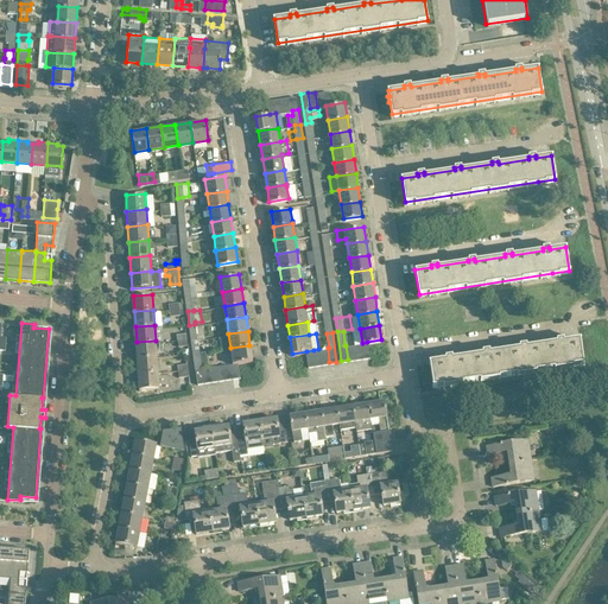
[(434,386),(583,363),(580,338),(564,341),(563,338),(557,339),(557,342),(526,347),(526,344),(519,345),(520,348),(489,353),(489,350),(482,351),(482,354),(453,358),(453,356),(445,356),(445,358),(430,361),(434,386)]
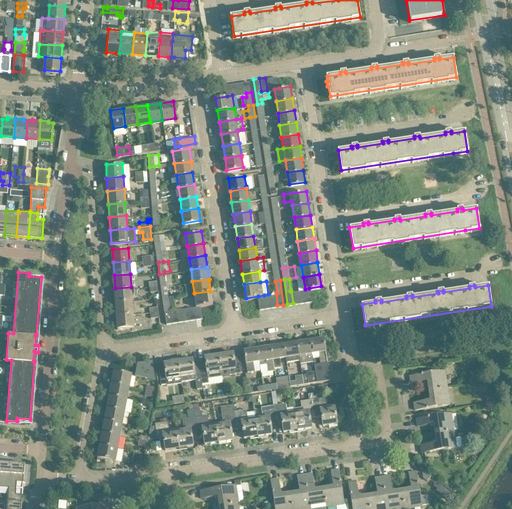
[(116,301),(132,300),(131,287),(115,288),(116,301)]
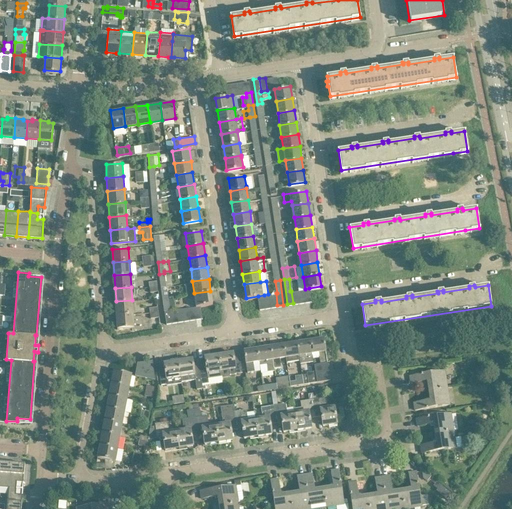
[(212,303),(210,291),(194,293),(196,305),(200,304),(200,305),(212,303)]
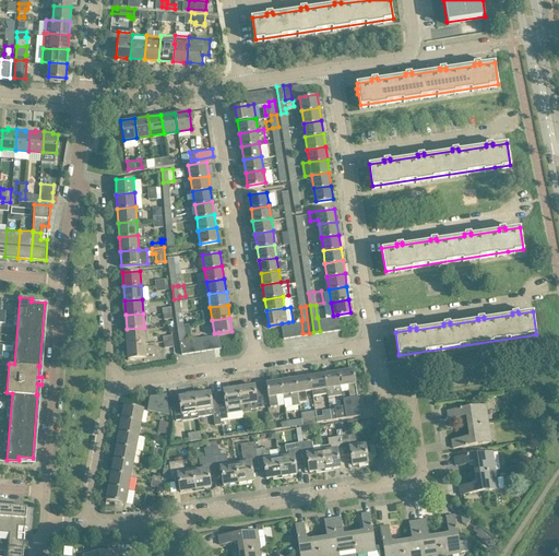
[(128,343),(145,342),(144,328),(127,329),(128,343)]
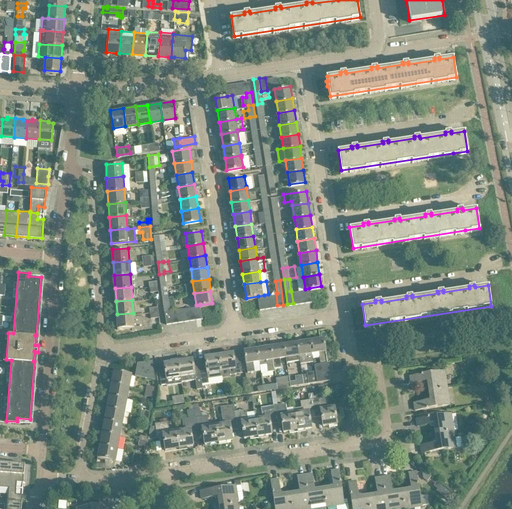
[(133,313),(117,314),(118,327),(134,326),(133,313)]
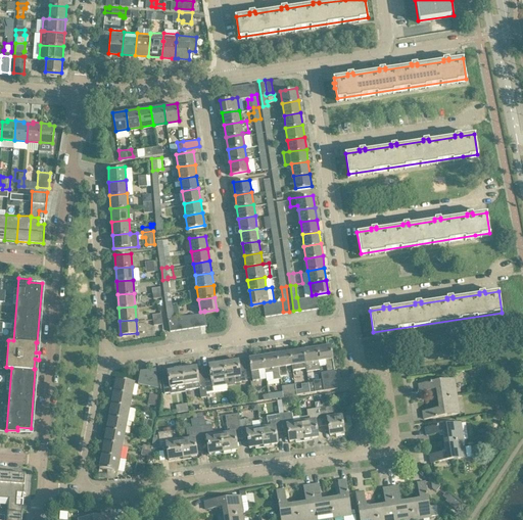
[(330,343),(318,345),(320,360),(326,359),(328,370),(322,371),(323,378),(324,388),(326,388),(336,386),(330,343)]
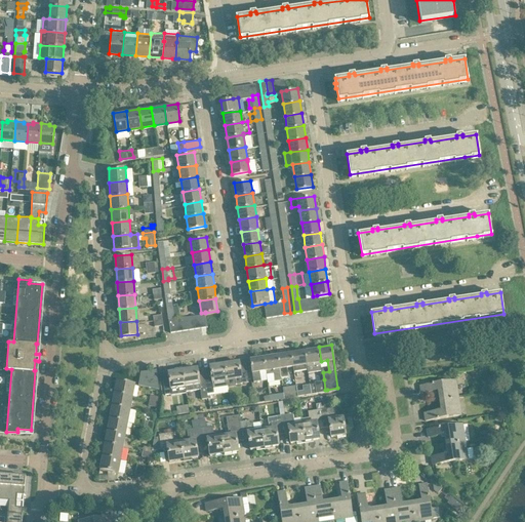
[(317,348),(306,349),(309,371),(321,369),(322,369),(321,361),(319,347),(317,348)]
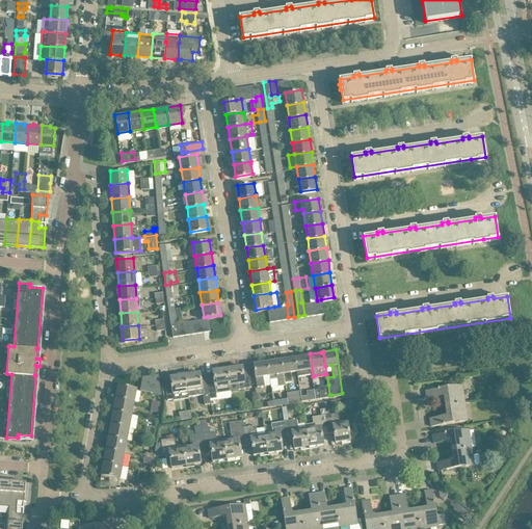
[(310,353),(295,355),(298,374),(311,372),(311,376),(313,376),(310,353)]
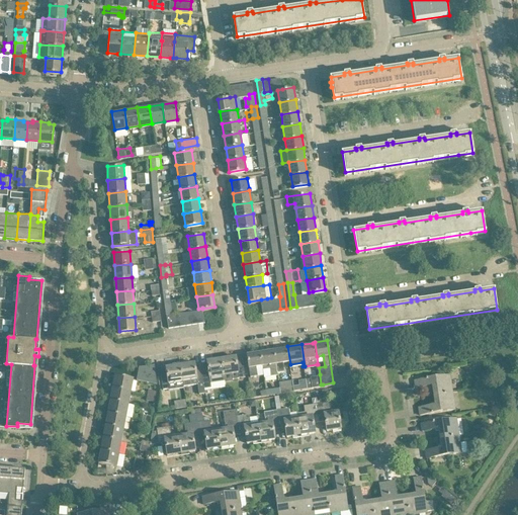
[(287,346),(274,348),(277,370),(283,369),(282,361),(289,360),(290,364),(287,346)]
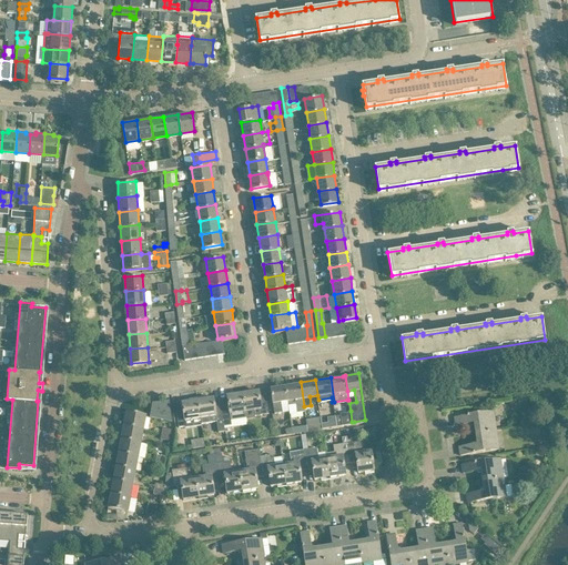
[(301,382),(285,385),(290,409),(291,412),(304,410),(304,406),(301,382)]
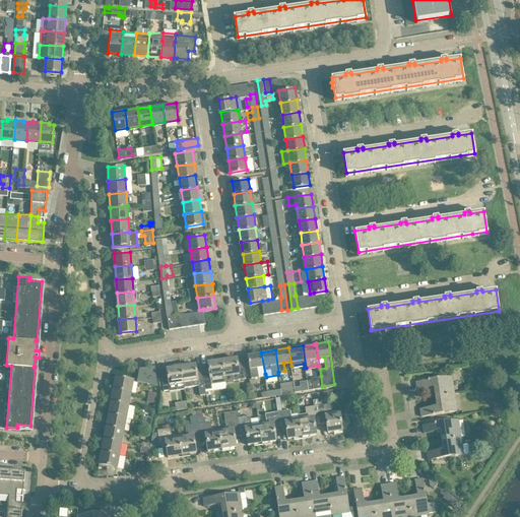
[(261,352),(247,354),(248,365),(249,368),(250,376),(265,374),(261,352)]
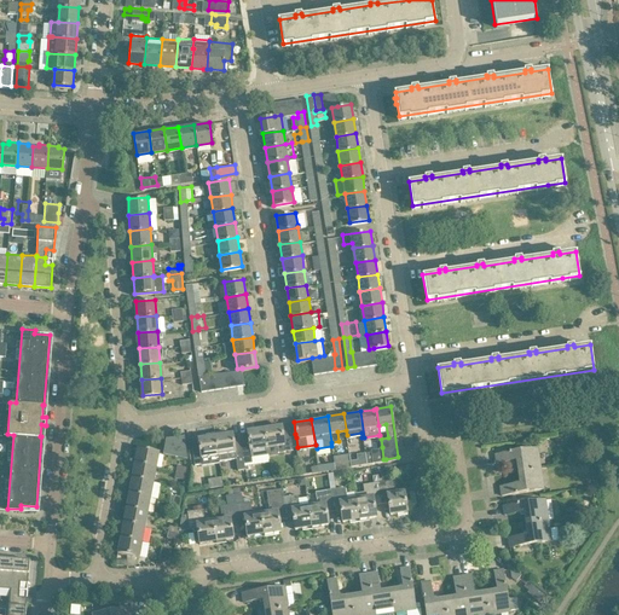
[(282,423),(265,427),(267,446),(277,444),(278,451),(285,450),(293,448),(291,441),(290,429),(283,430),(282,423)]
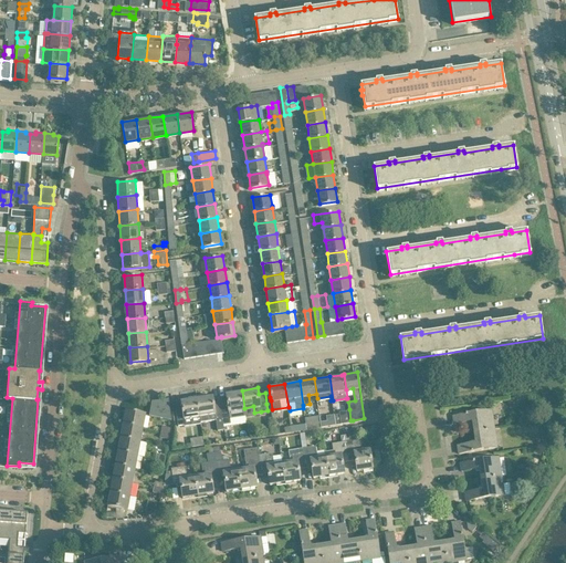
[(227,399),(220,400),(223,424),(231,423),(230,418),(245,416),(244,408),(242,391),(226,393),(227,399)]
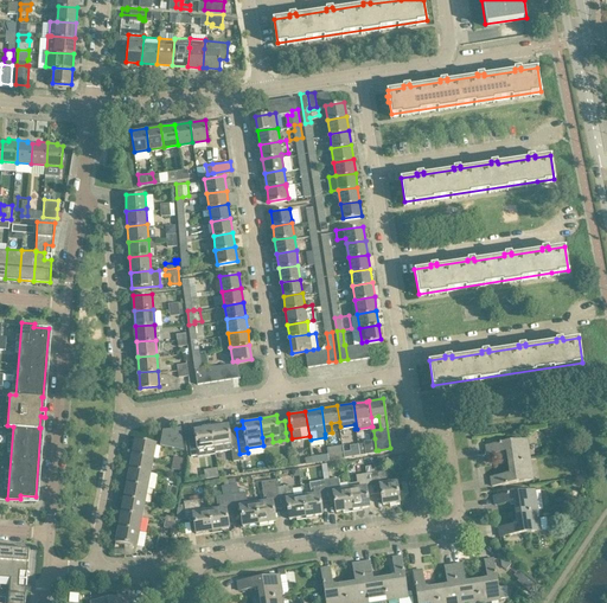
[(228,423),(211,425),(213,444),(215,449),(231,447),(231,448),(232,459),(241,457),(240,454),(236,429),(229,429),(228,423)]
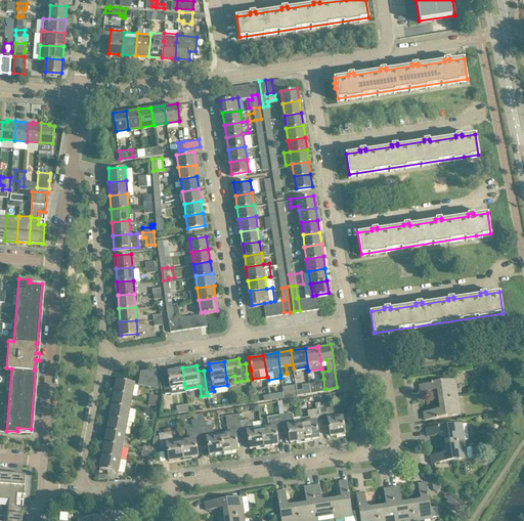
[(159,386),(158,378),(156,367),(140,370),(138,383),(159,386)]
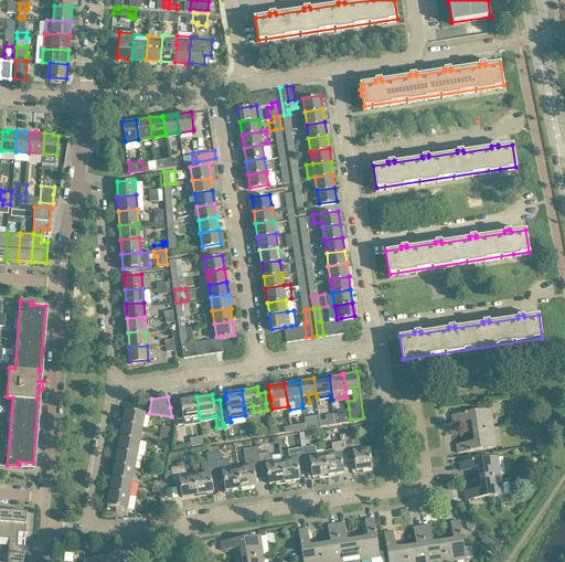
[(182,405),(176,406),(177,417),(178,423),(184,422),(184,416),(199,414),(196,396),(181,399),(182,405)]
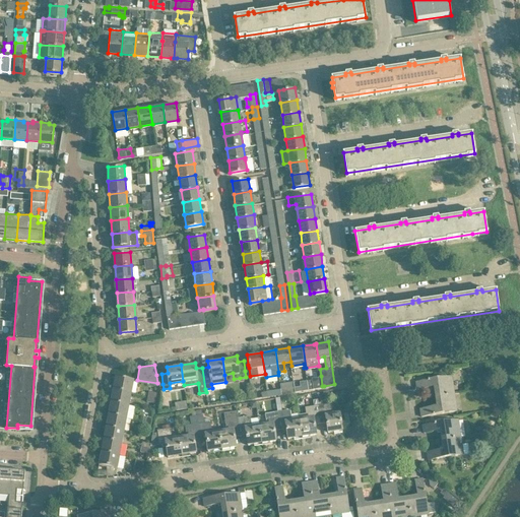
[(114,388),(131,391),(133,379),(116,375),(114,388)]
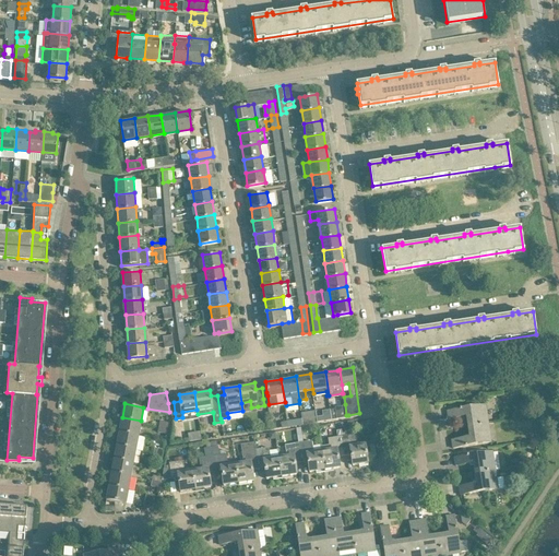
[(488,422),(487,414),(485,403),(448,409),(449,417),(467,414),(468,424),(488,422)]
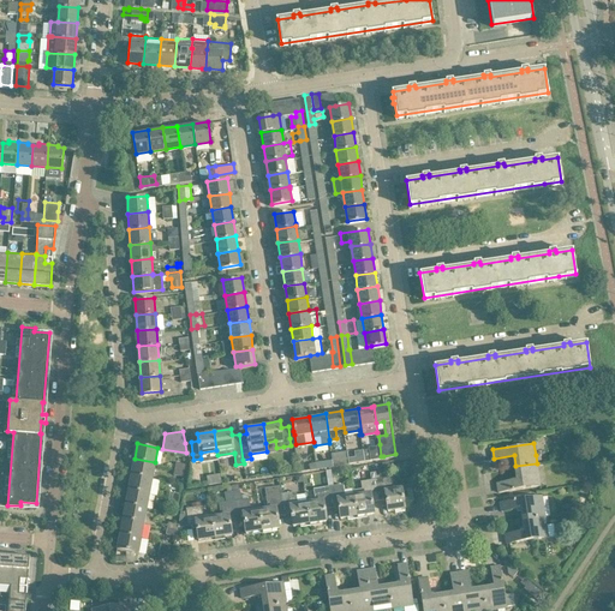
[(365,459),(364,453),(363,453),(363,450),(354,451),(354,448),(347,449),(350,461),(365,459)]
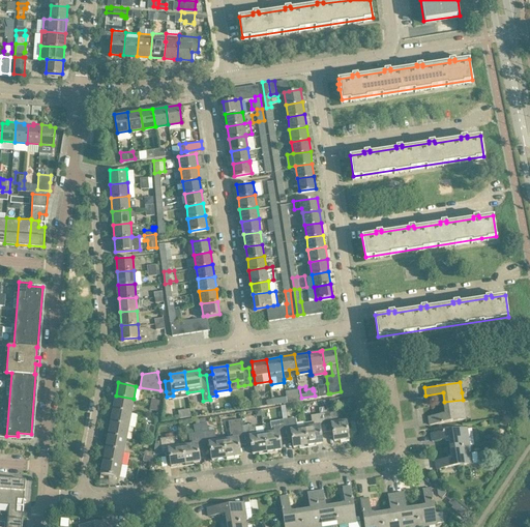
[(287,400),(301,398),(299,387),(298,387),(299,392),(287,394),(287,400)]
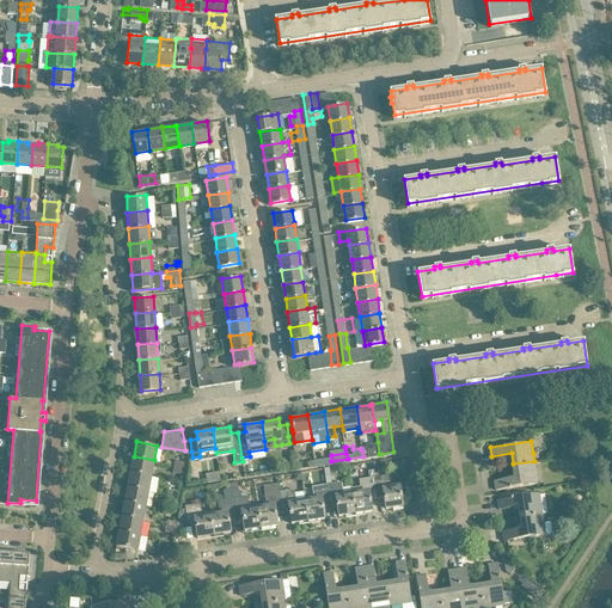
[(152,476),(154,460),(134,456),(130,471),(152,476)]
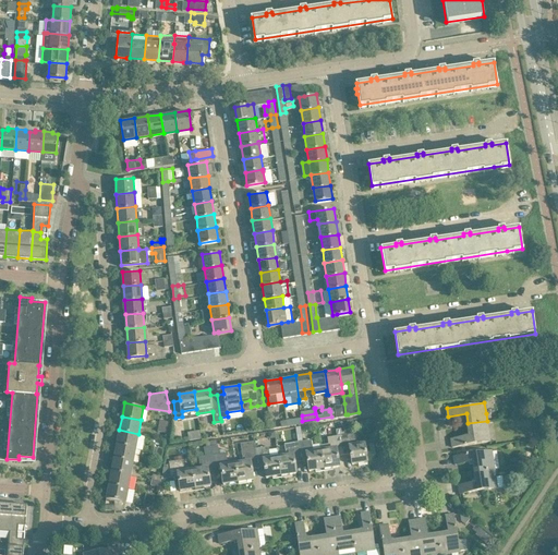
[(452,445),(463,444),(489,439),(487,421),(468,423),(469,434),(451,436),(452,445)]
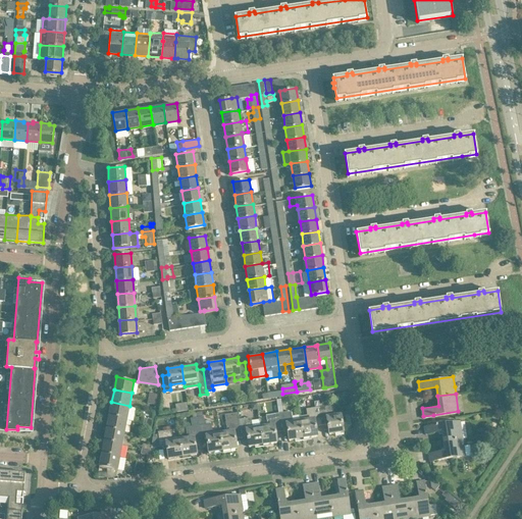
[(331,404),(322,405),(321,399),(318,400),(321,420),(327,419),(329,432),(344,430),(341,413),(333,414),(331,404)]
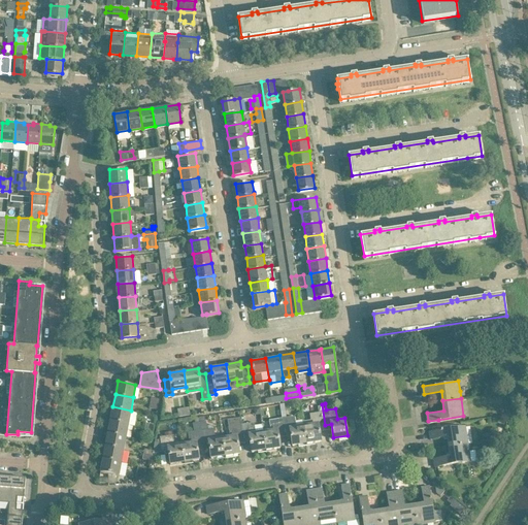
[(319,426),(325,425),(322,404),(318,404),(319,411),(310,412),(311,423),(303,424),(306,441),(321,439),(319,426)]
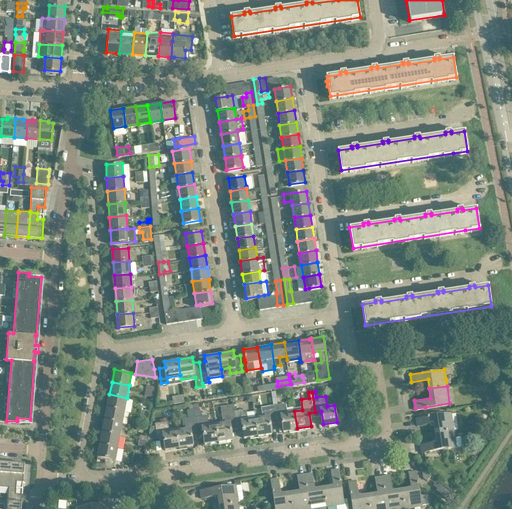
[(124,410),(127,398),(109,394),(107,407),(124,410)]
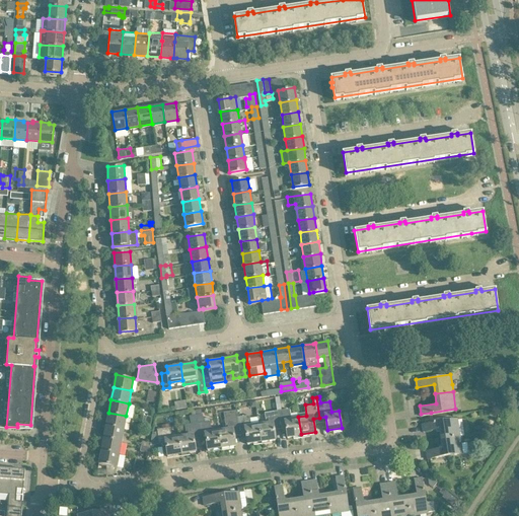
[(301,434),(298,417),(292,418),(291,407),(277,409),(279,424),(285,423),(287,436),(301,434)]
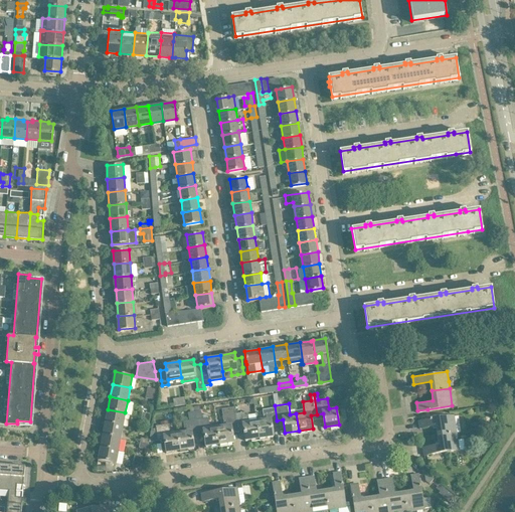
[(236,427),(234,412),(233,405),(222,407),(225,424),(216,425),(219,443),(233,441),(231,428),(236,427)]
